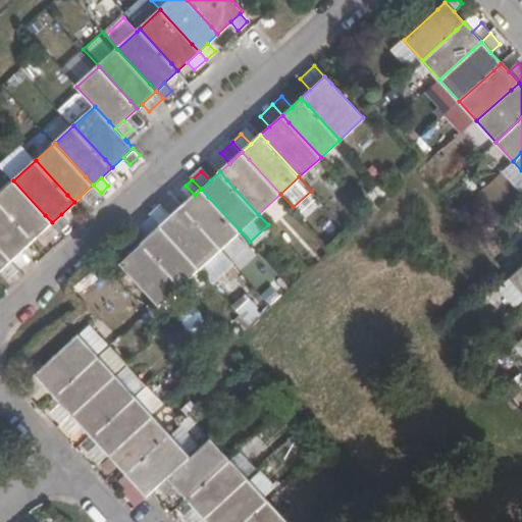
[(13,180),(0,193),(0,203),(27,231),(34,240),(39,235),(52,222),(45,215),(13,180)]
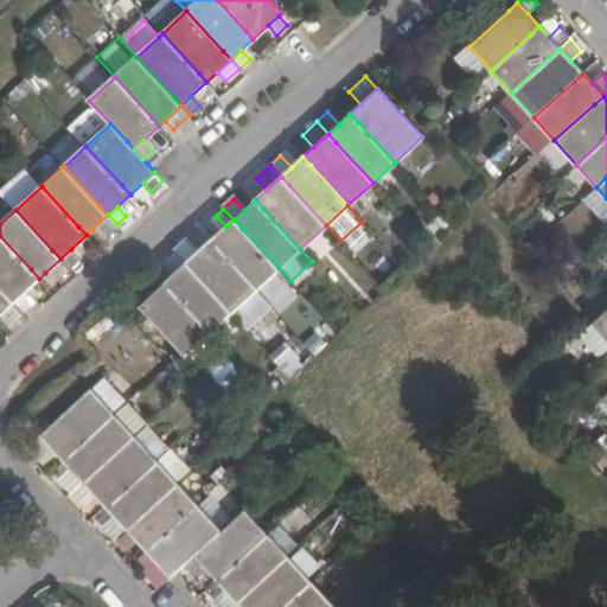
[(108,215),(93,229),(102,238),(117,224),(108,215)]
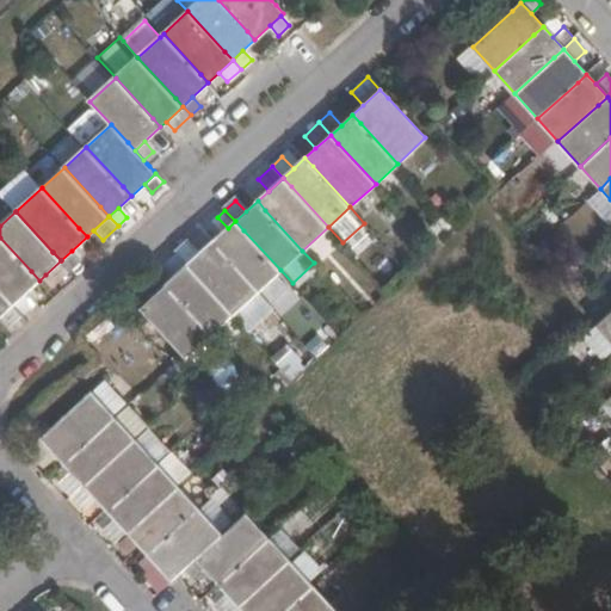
[(235,221),(228,228),(213,242),(221,251),(258,291),(269,303),(292,283),(281,270),(244,230),(235,221)]
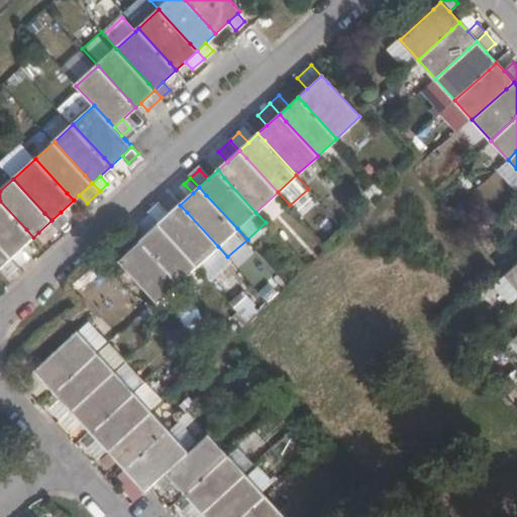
[(170,197),(150,215),(159,224),(178,206),(170,197)]
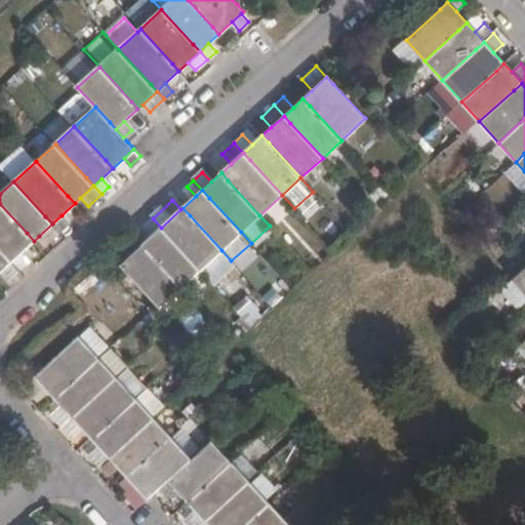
[(0,204),(0,247),(5,253),(12,260),(21,253),(34,241),(27,233),(0,204)]
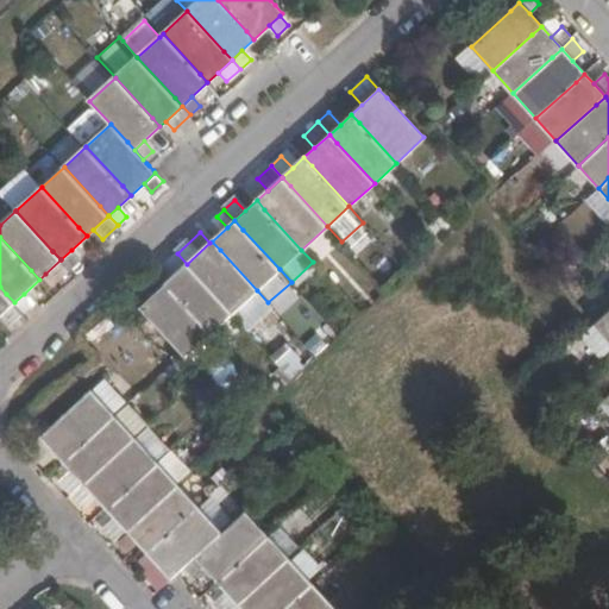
[(212,242),(209,243),(187,264),(195,272),(232,313),(243,325),(248,331),(272,307),(268,302),(257,290),(220,250),(212,242)]
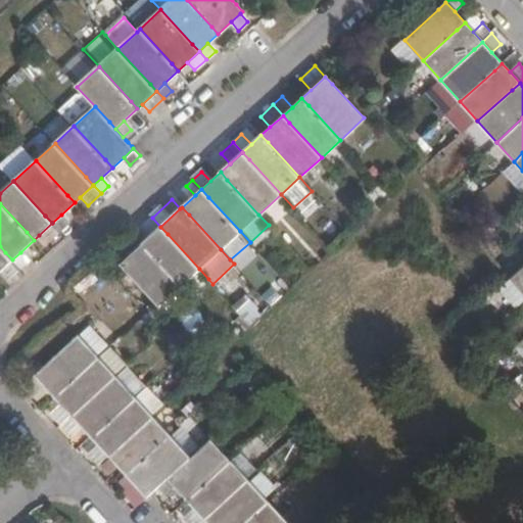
[(68,224),(61,215),(52,223),(60,232),(68,224)]
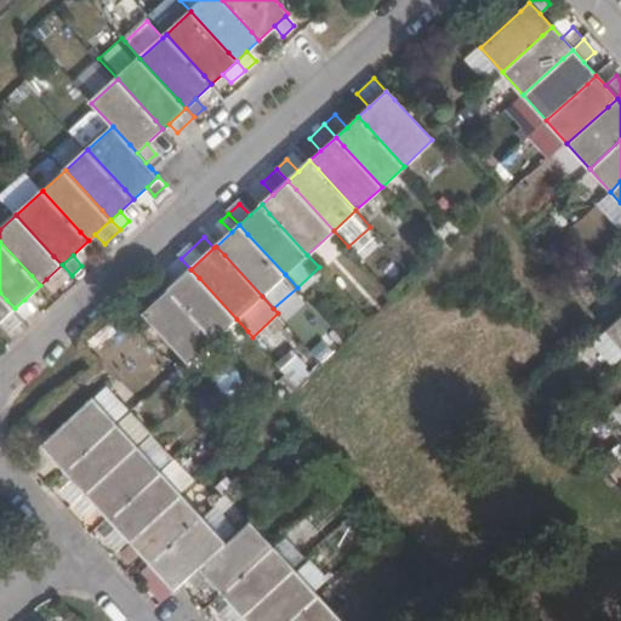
[(175,284),(191,269),(181,258),(178,255),(163,271),(175,284)]
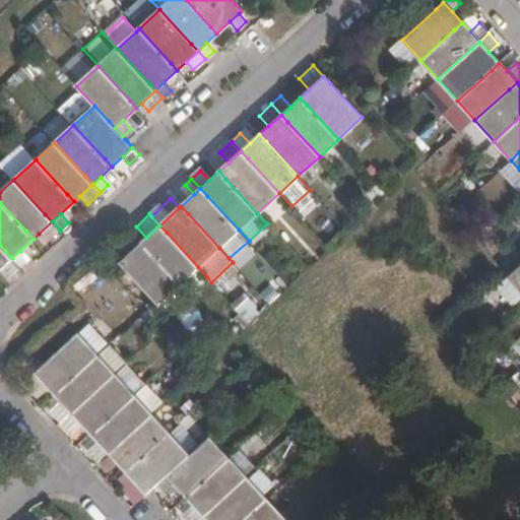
[(52,221),(39,234),(47,242),(60,231),(52,221)]
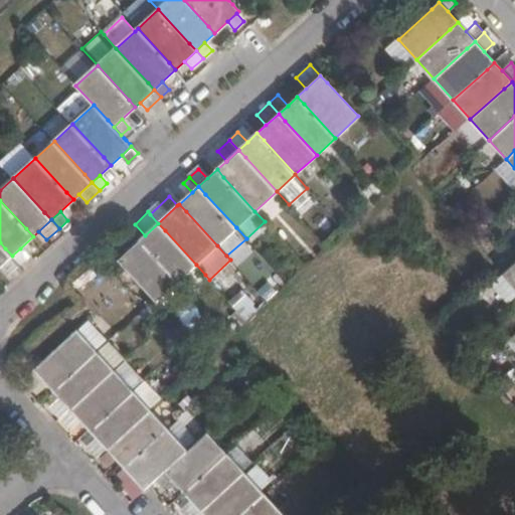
[(158,223),(145,235),(139,240),(146,248),(177,283),(184,291),(186,293),(205,275),(196,265),(165,230),(158,223)]
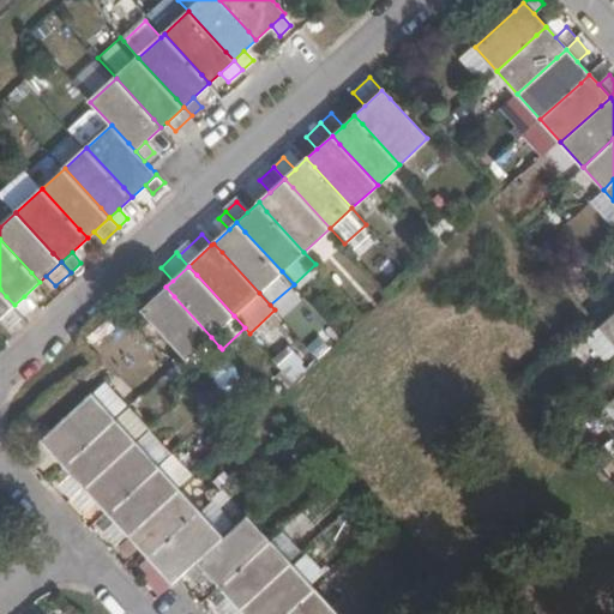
[(131,299),(142,309),(154,299),(143,287),(131,299)]
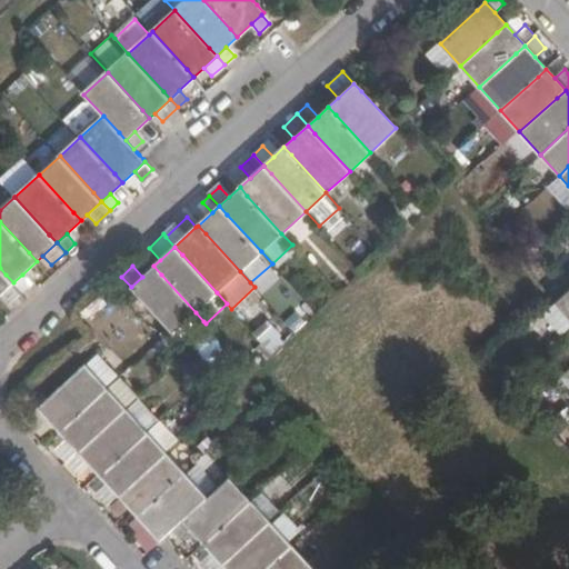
[(153,266),(142,277),(131,287),(138,295),(172,332),(175,331),(182,340),(203,321),(196,312),(161,275),(153,266)]
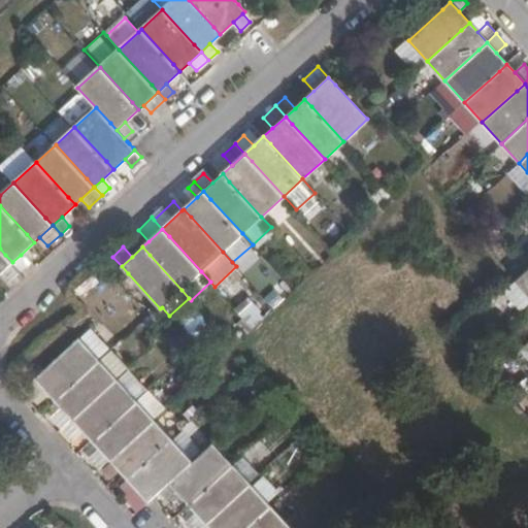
[(0,249),(0,273),(12,262),(5,255),(0,249)]
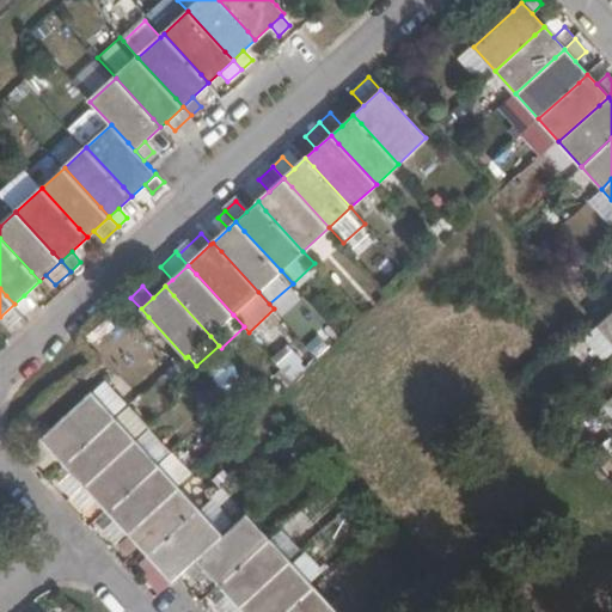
[(32,304),(24,295),(14,304),(23,313),(32,304)]
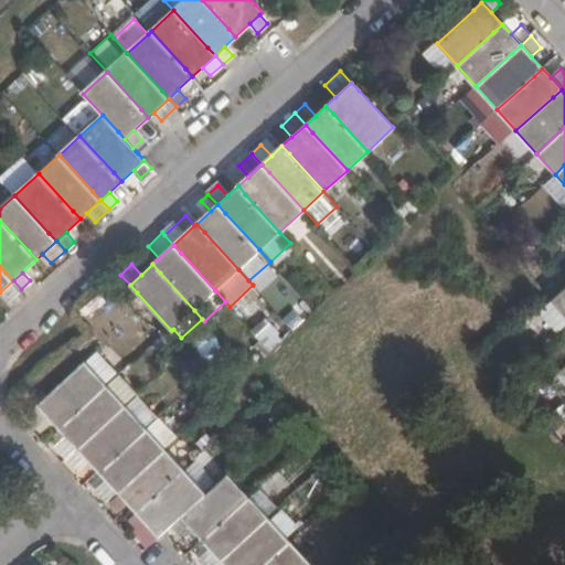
[(13,280),(0,292),(0,294),(7,302),(21,289),(13,280)]
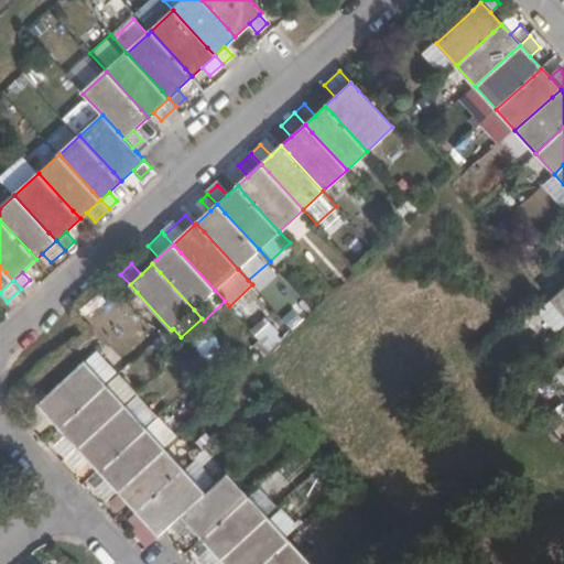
[(534,312),(555,335),(563,326),(563,285),(549,300),(534,312)]
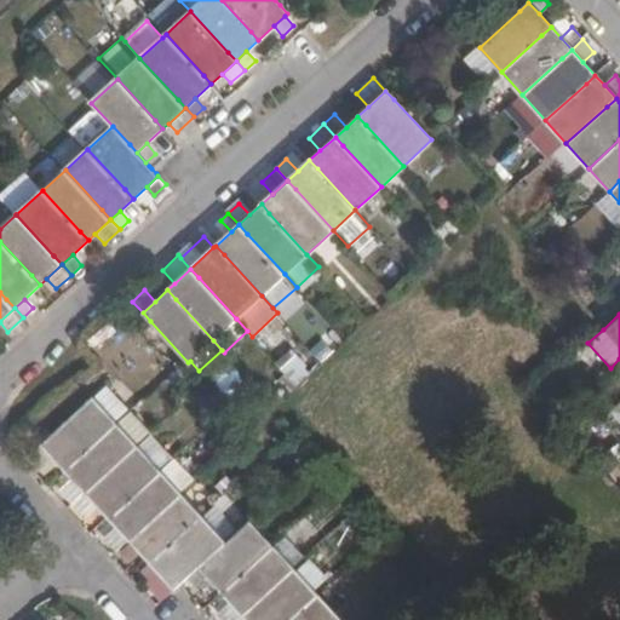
[(314,332),(303,342),(315,355),(326,344),(314,332)]
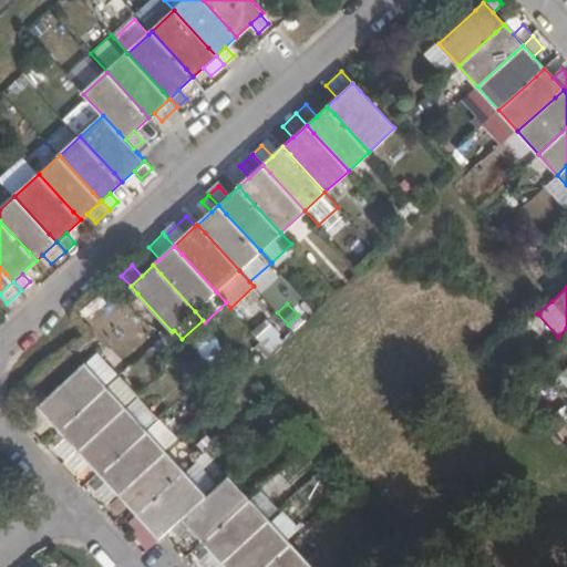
[(275,338),(288,325),(277,312),(274,308),(259,321),(275,338)]
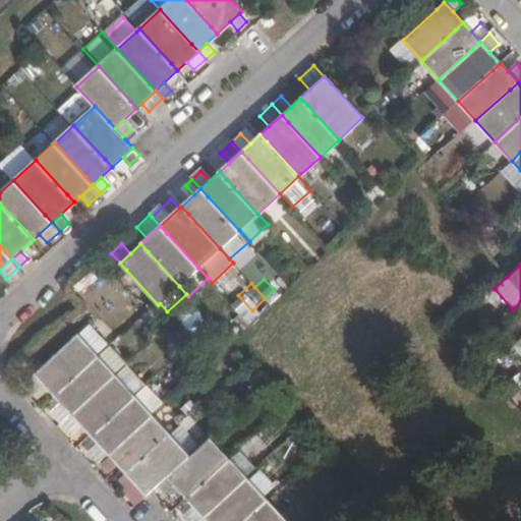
[(44,366),(36,373),(49,388),(56,396),(63,389),(98,357),(108,348),(88,326),(77,335),(44,366)]
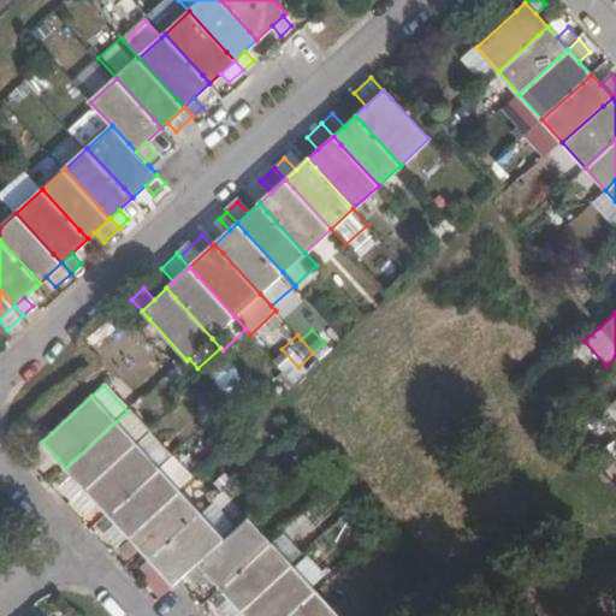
[(194,398),(213,420),(218,416),(199,396),(194,398)]
